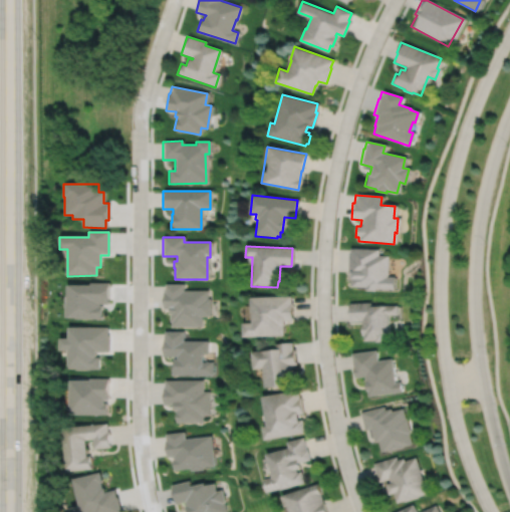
[(348,249),(348,256),(346,256),(346,274),(349,274),(349,287),(363,287),(363,291),(373,291),(373,289),(392,290),(393,277),(385,277),(386,256),(375,256),(376,250),(348,249)]
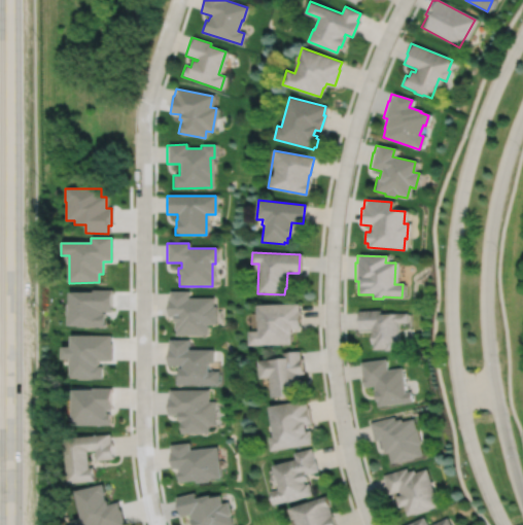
[(111,290),(92,291),(92,293),(69,293),(69,315),(68,315),(68,326),(78,326),(78,327),(105,327),(105,314),(102,314),(102,312),(112,312),(111,290)]
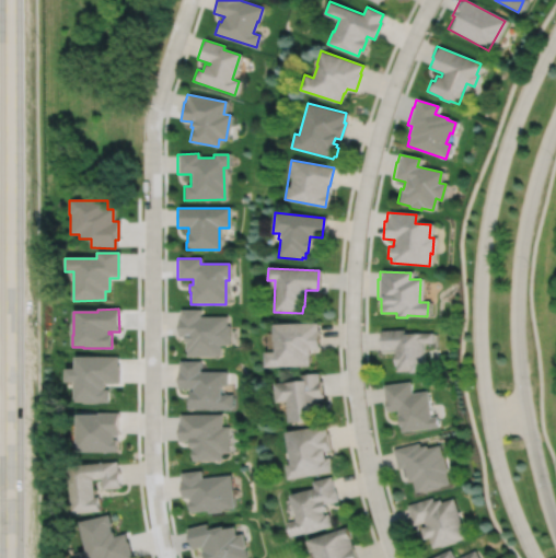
[(180,311),(180,320),(177,320),(177,337),(184,337),(184,343),(185,343),(185,352),(186,352),(186,357),(218,357),(218,346),(228,346),(227,326),(224,326),(224,317),(198,317),(198,311),(180,311)]
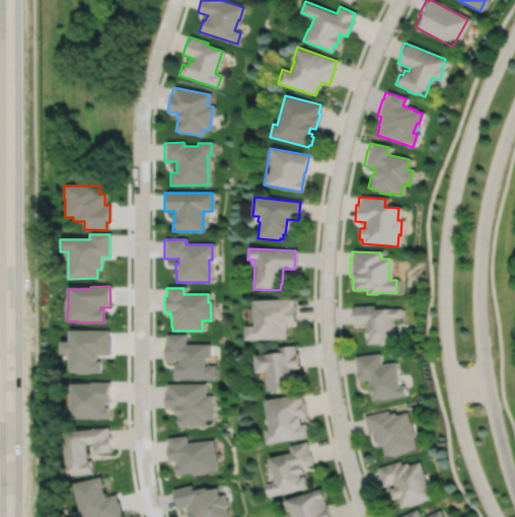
[(251,301),(252,315),(253,315),(254,326),(244,327),(244,341),(285,340),(285,329),(286,329),(286,324),(295,324),(294,307),(293,307),(293,300),(251,301)]
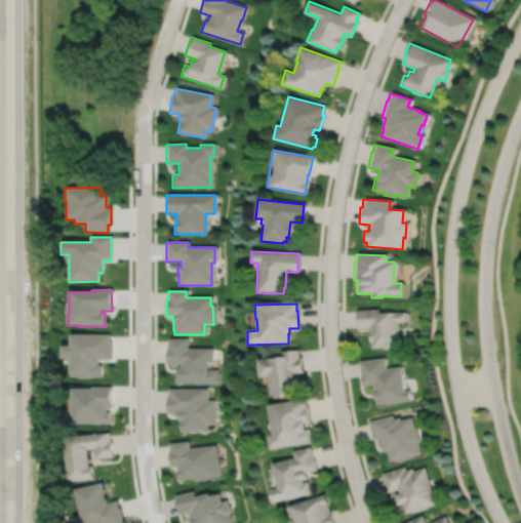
[(354,311),(355,329),(366,328),(367,344),(368,344),(369,349),(381,349),(381,350),(394,349),(393,323),(403,322),(402,312),(375,314),(375,310),(354,311)]
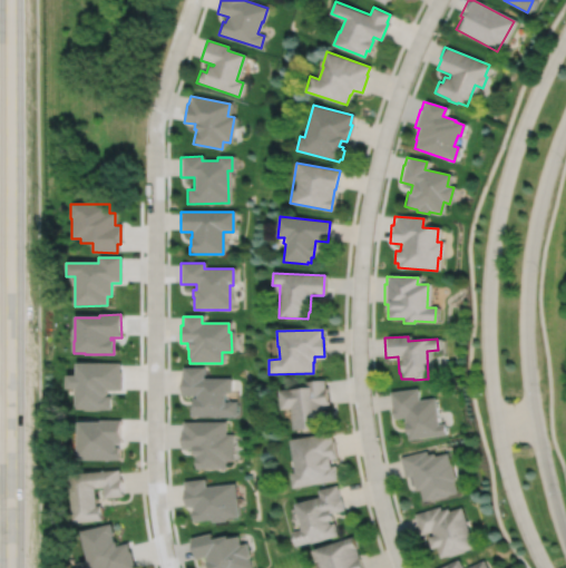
[(76,376),(67,376),(67,390),(76,390),(76,410),(85,410),(85,412),(100,412),(100,410),(109,410),(109,398),(105,398),(105,397),(107,397),(107,391),(120,391),(120,373),(119,373),(119,364),(76,364),(76,376)]
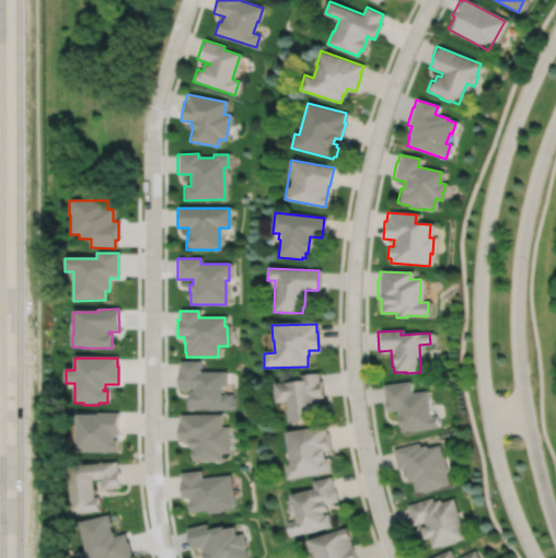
[(178,362),(178,372),(177,372),(177,390),(192,390),(192,392),(189,392),(189,397),(187,397),(187,410),(230,410),(230,395),(220,395),(220,386),(223,386),(223,372),(199,372),(199,362),(178,362)]
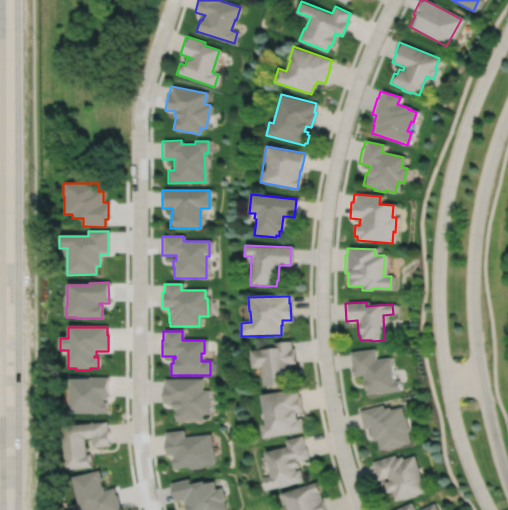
[(274,344),(274,349),(249,352),(251,369),(260,368),(262,388),(290,385),(289,378),(292,377),(291,369),(288,370),(287,365),(294,364),(293,349),(291,349),(290,342),(274,344)]
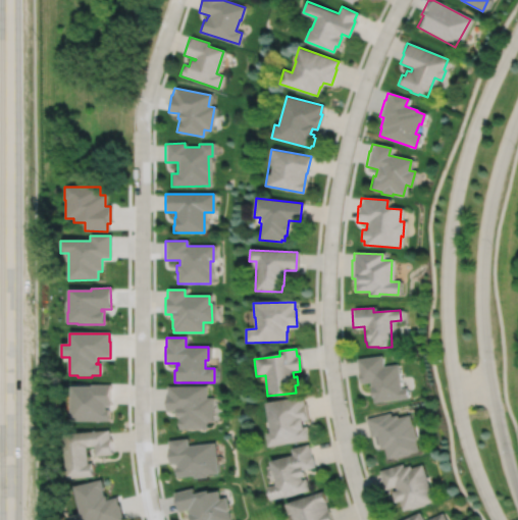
[(355,360),(358,384),(368,383),(370,399),(371,398),(372,404),(406,399),(404,388),(399,390),(395,365),(380,367),(379,357),(355,360)]
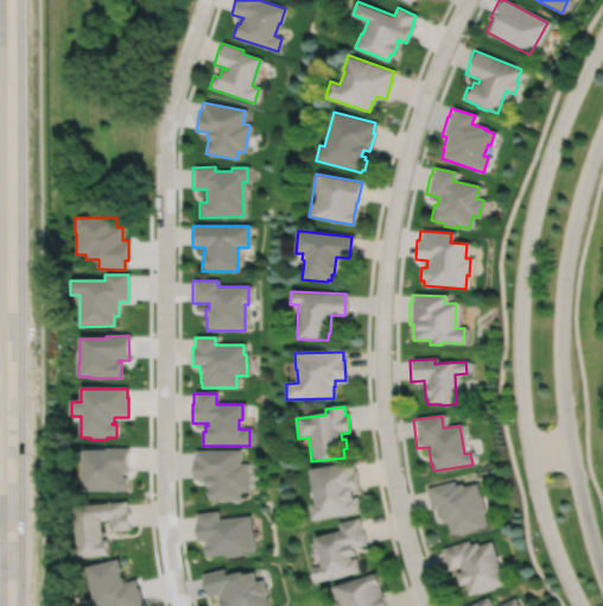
[(82,452),(82,492),(127,492),(127,479),(122,479),(122,474),(127,474),(127,449),(106,449),(106,452),(82,452)]
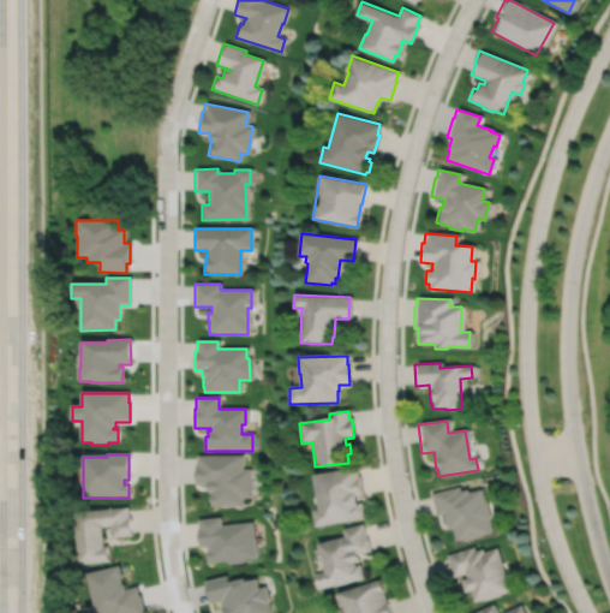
[(196,457),(196,466),(195,466),(195,486),(207,486),(208,492),(209,492),(210,507),(241,507),(241,498),(247,498),(247,470),(240,470),(240,456),(196,457)]
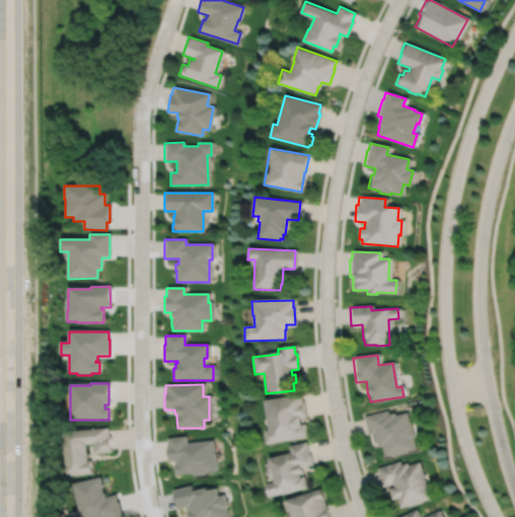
[(263,401),(269,432),(265,433),(267,445),(306,438),(306,436),(308,435),(306,427),(305,427),(304,425),(300,425),(299,420),(305,419),(302,402),(301,402),(299,394),(263,401)]
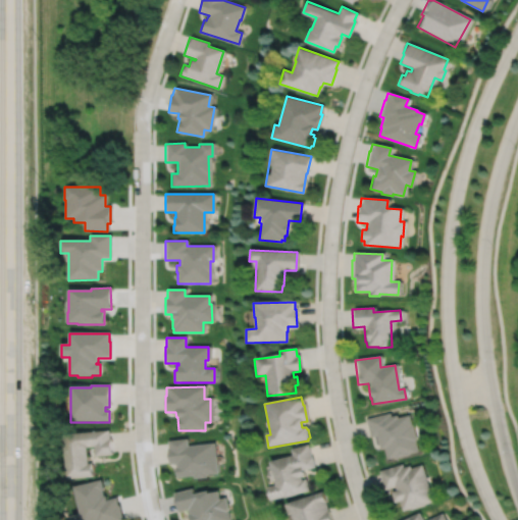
[(386,413),(363,419),(368,437),(374,436),(378,451),(382,450),(384,460),(392,459),(392,460),(407,456),(407,455),(415,452),(413,442),(414,440),(410,426),(409,426),(406,416),(395,419),(394,416),(387,417),(386,413)]
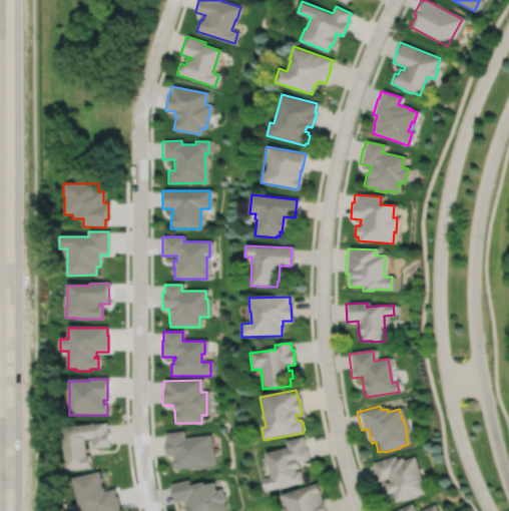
[(106,424),(62,428),(66,472),(91,470),(90,456),(86,456),(84,440),(91,440),(92,450),(110,448),(108,432),(107,432),(106,424)]
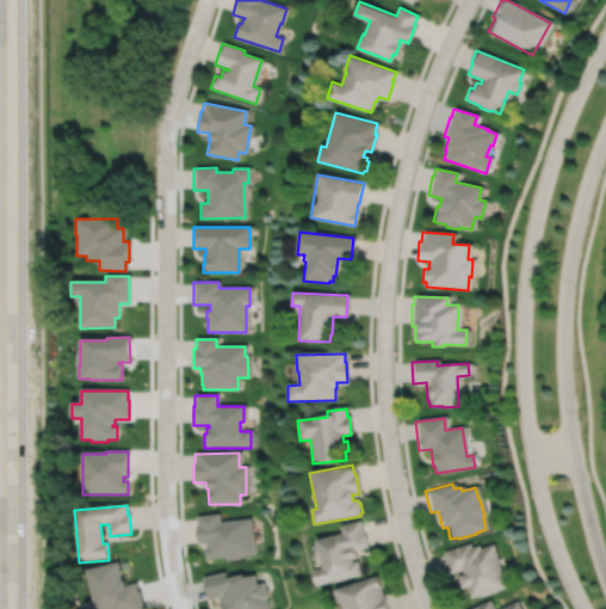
[(196,517),(197,526),(195,527),(197,546),(205,545),(206,548),(204,548),(205,561),(226,559),(226,561),(241,560),(240,557),(253,555),(248,520),(218,523),(217,515),(196,517)]
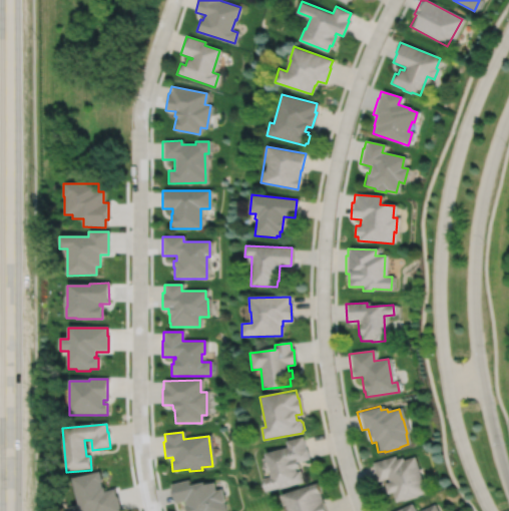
[(302,438),(286,442),(287,449),(265,455),(269,470),(270,469),(273,478),(264,480),(267,493),(280,490),(291,487),(291,486),(304,483),(301,472),(297,473),(296,470),(299,469),(298,463),(309,460),(306,450),(305,451),(302,438)]
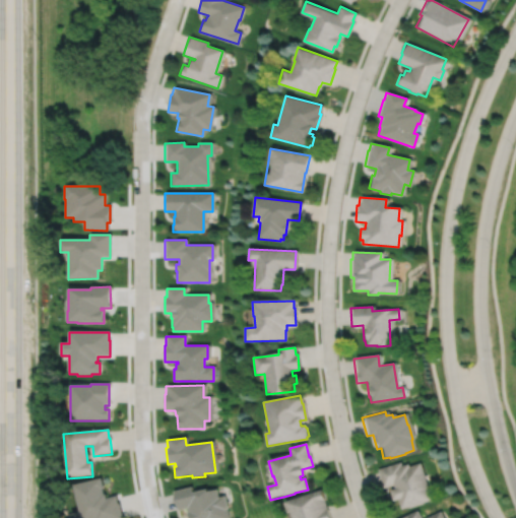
[(374,470),(380,489),(391,486),(392,491),(388,492),(391,502),(395,501),(398,510),(406,508),(406,509),(421,505),(420,504),(429,501),(417,464),(406,467),(405,464),(398,466),(397,463),(374,470)]
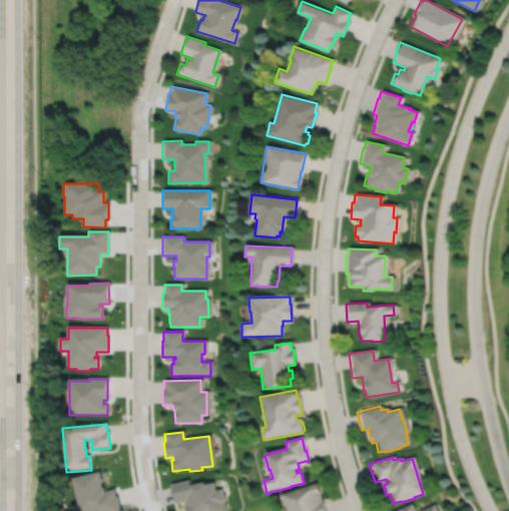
[(98,473),(71,479),(76,502),(68,504),(70,510),(120,510),(117,498),(116,498),(114,490),(104,493),(103,488),(101,489),(100,483),(101,483),(98,473)]
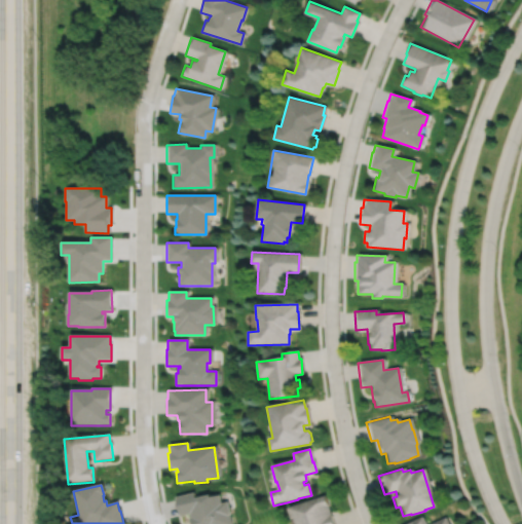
[(192,493),(174,498),(179,518),(188,516),(190,523),(230,523),(228,516),(229,516),(226,502),(220,504),(218,495),(209,498),(209,495),(194,499),(192,493)]
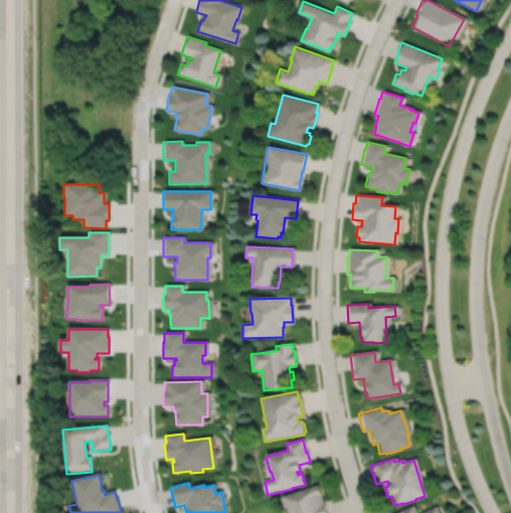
[(326,512),(318,487),(282,499),(286,510),(289,509),(290,512),(326,512)]
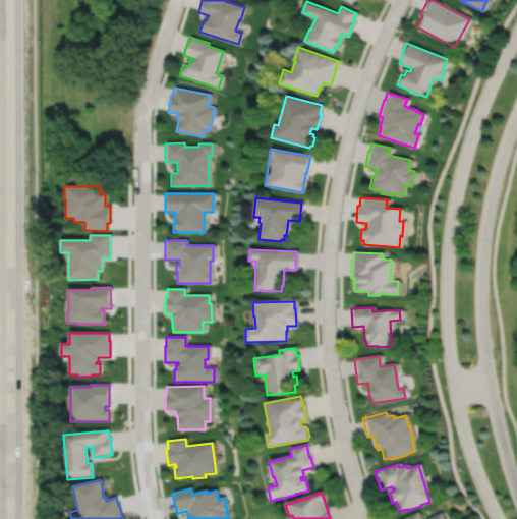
All buildings are outlined.
